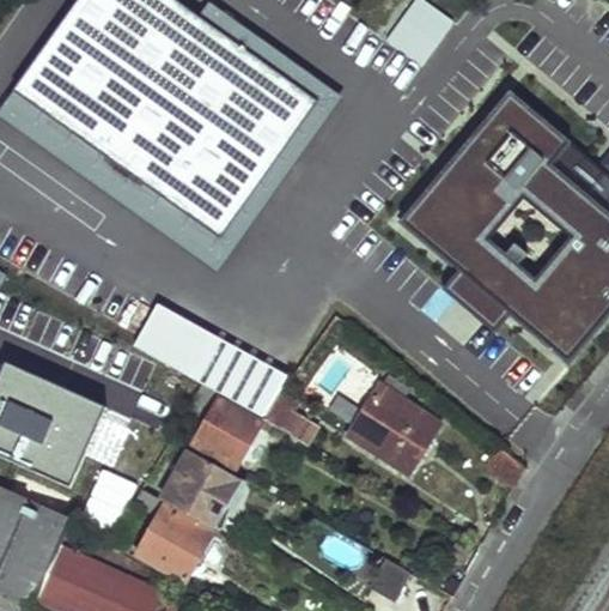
[(198,16),(176,0),(78,0),(0,107),(0,112),(215,267),(340,96),(208,1),(198,16)]
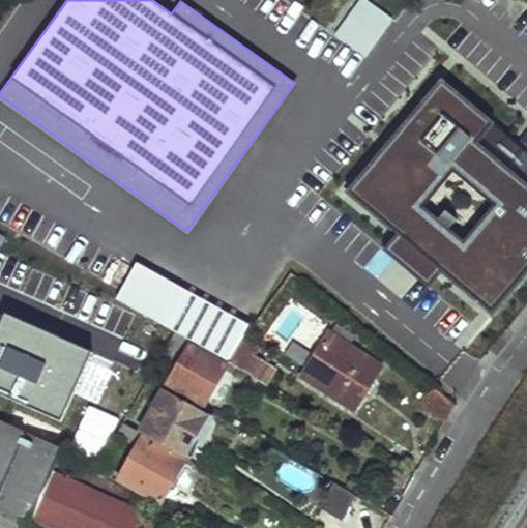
[(391,16),(370,0),(355,0),(331,33),(362,56),(391,16)]
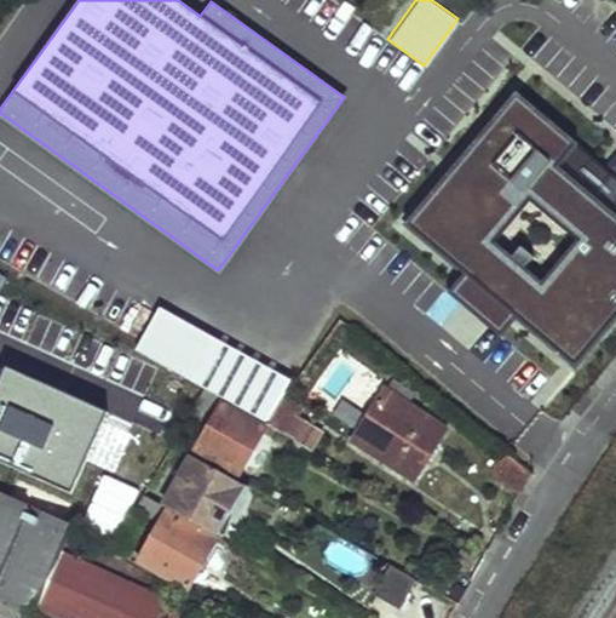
[(577,365),(615,318),(615,212),(559,165),(579,142),(516,90),(406,222),(467,272),(453,289),(501,328),(514,313),(577,365)]
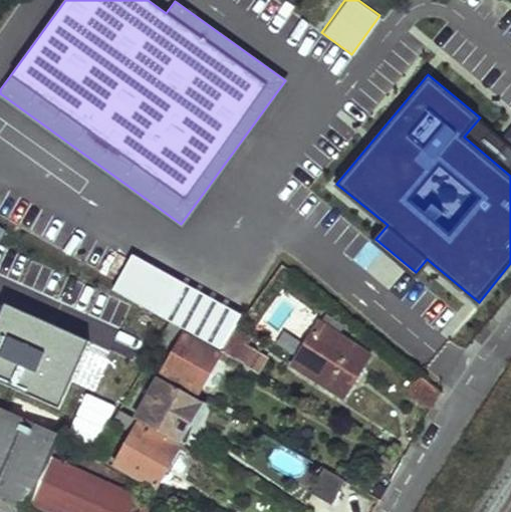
[(112,289),(161,314),(180,279),(131,254),(112,289)]
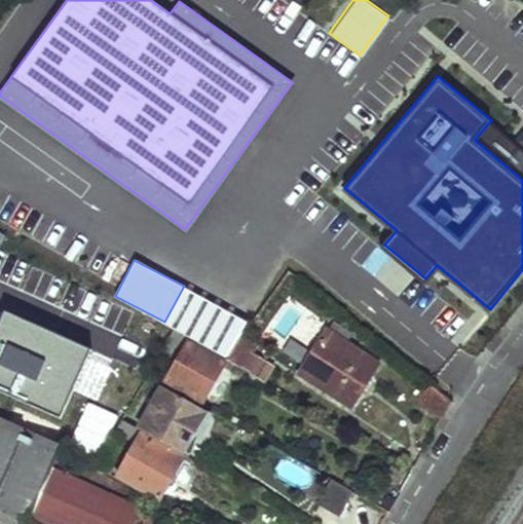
[(331,323),(300,373),(350,405),(375,365),(343,343),(349,332),(331,323)]
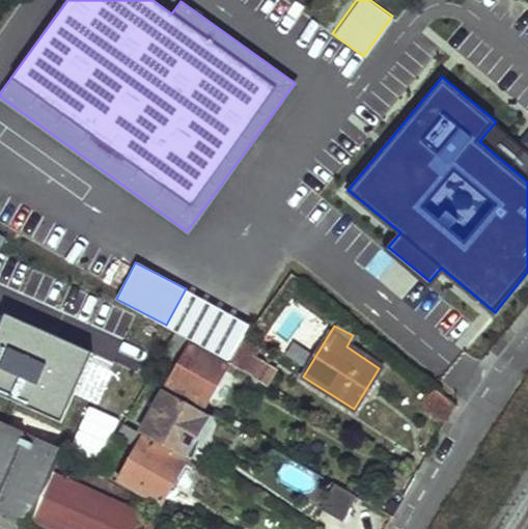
[(225,366),(187,344),(188,342),(178,336),(168,331),(155,358),(172,369),(166,384),(203,406),(225,366)]
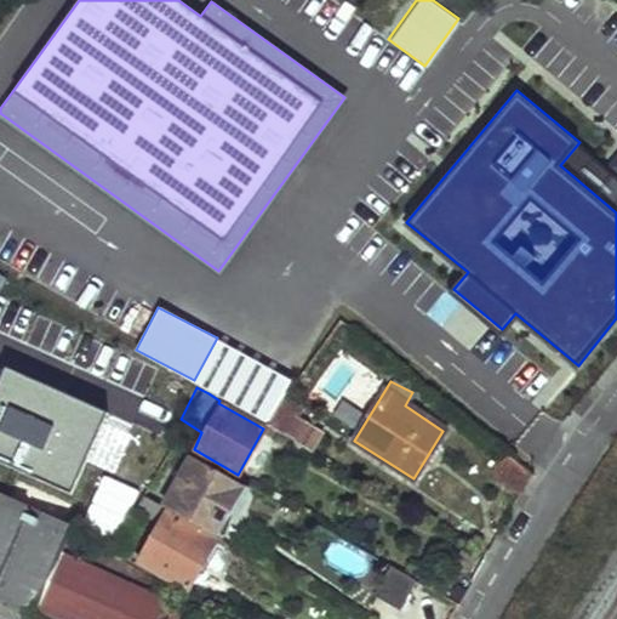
[(10,397),(3,413),(15,419),(81,448),(115,464),(83,540),(97,546),(142,450),(114,436),(110,444),(10,397)]
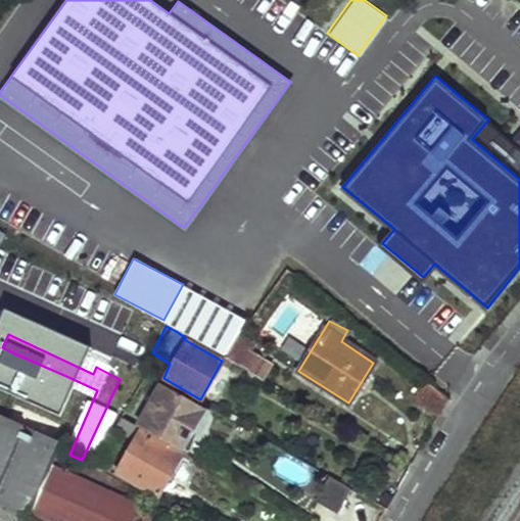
[(252,345),(238,336),(224,358),(239,366),(252,345)]
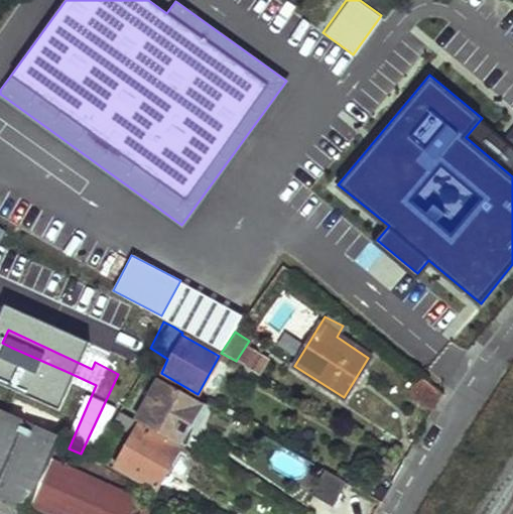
[(0,374),(12,348),(2,343),(0,342),(0,374)]
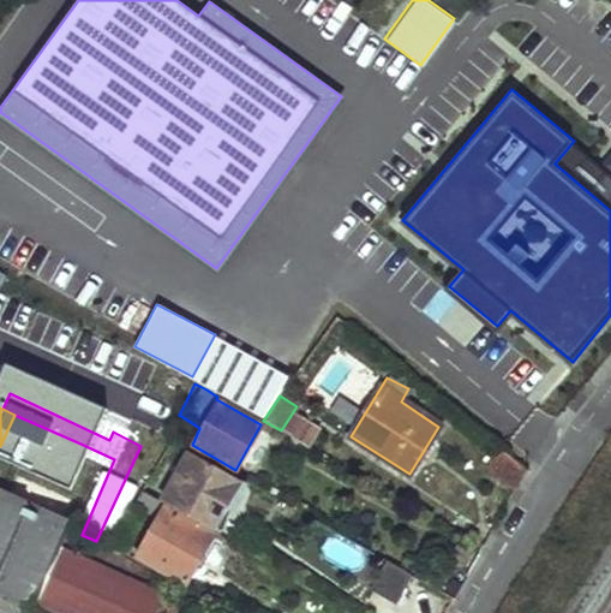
[(81,444),(15,415),(0,446),(0,495),(48,519),(81,444)]
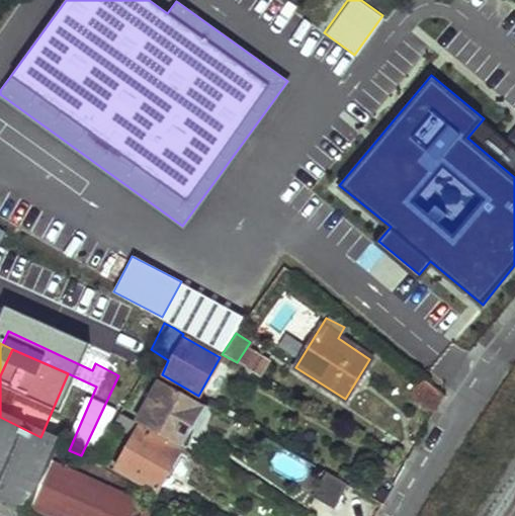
[(254,355),(246,368),(259,376),(266,363),(254,355)]
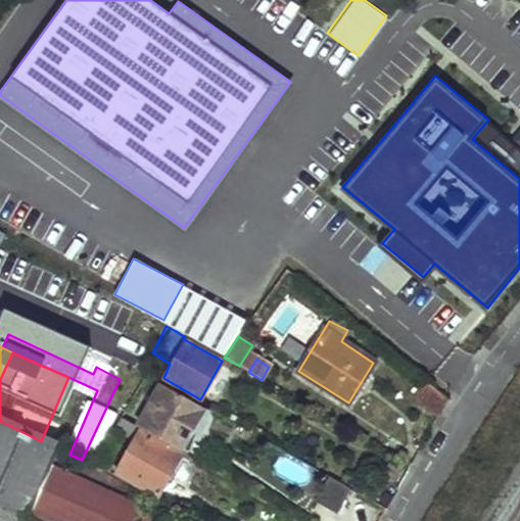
[(255,390),(262,380),(248,372),(242,382),(255,390)]
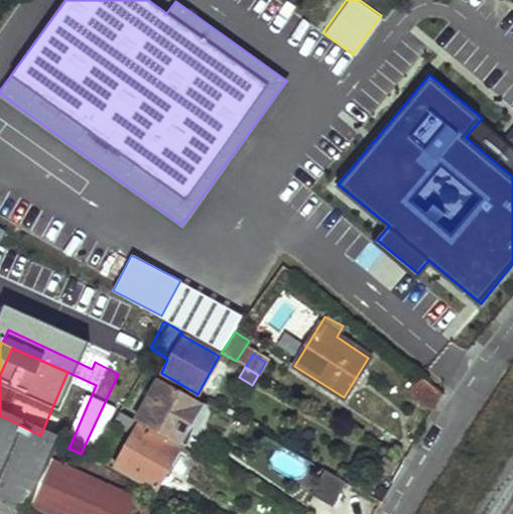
[(96,385),(68,372),(40,435),(54,442),(69,448),(96,385)]
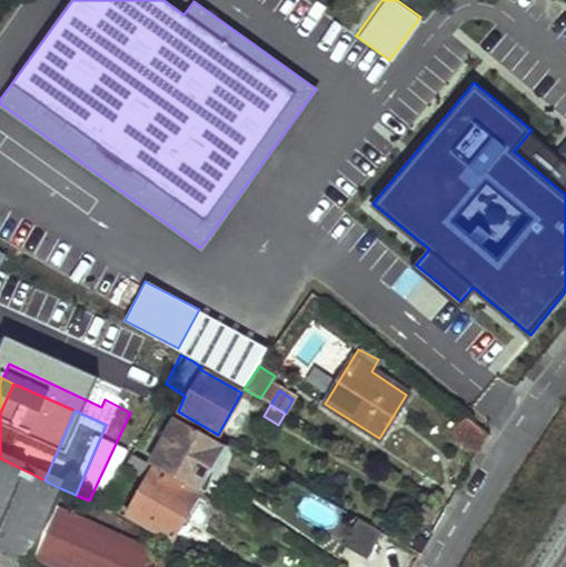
[(450,430),(476,453),(486,435),(462,415),(450,430)]
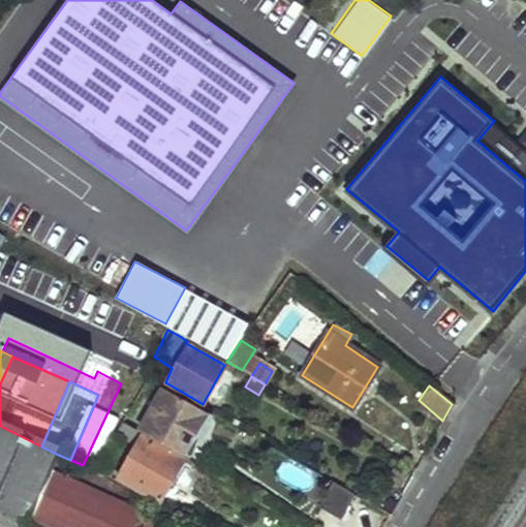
[(207,431),(213,419),(207,415),(160,389),(136,432),(140,434),(183,457),(193,437),(199,428),(207,431)]
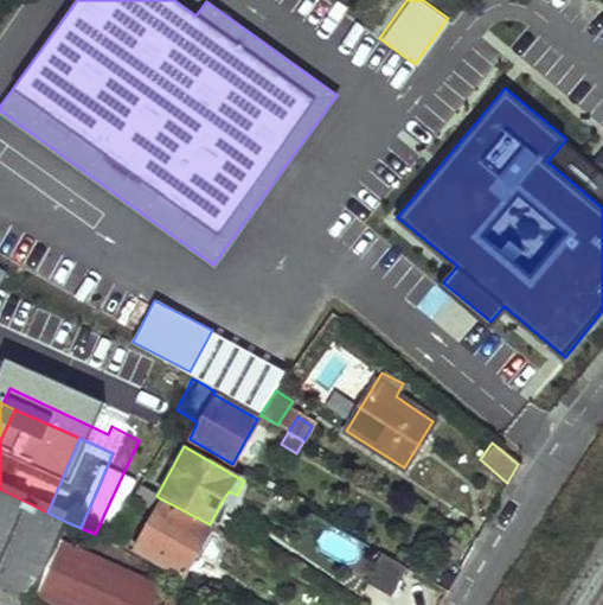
[(158,502),(160,498),(156,496),(136,484),(130,496),(153,509),(130,551),(181,577),(207,529),(158,502)]
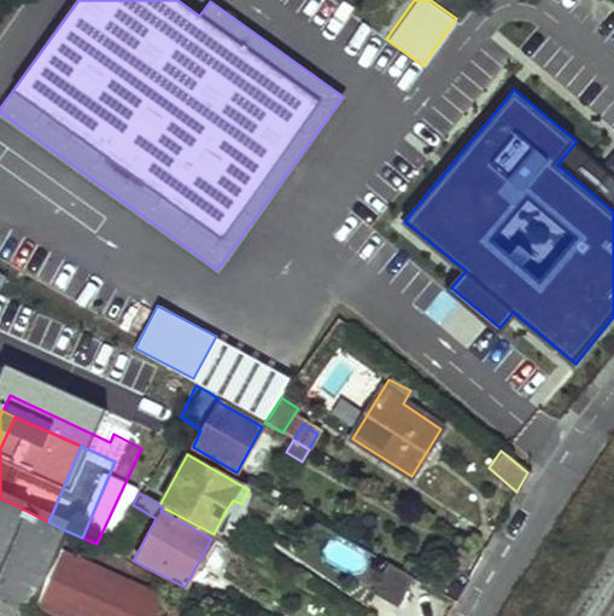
[(0,596),(29,610),(65,530),(48,522),(0,498),(0,596)]
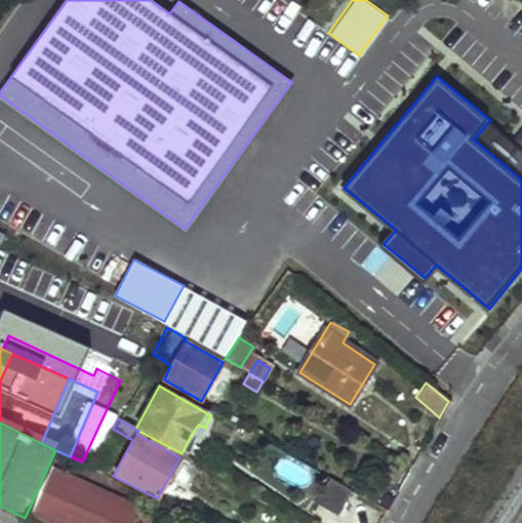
[(199,438),(205,428),(198,425),(192,434),(199,438)]
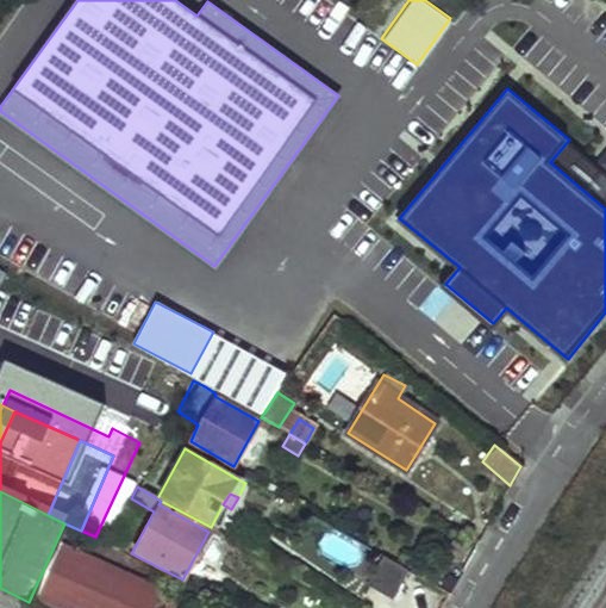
[(163,607),(172,591),(176,583),(107,545),(107,543),(95,537),(81,531),(64,523),(29,602),(41,607),(163,607)]
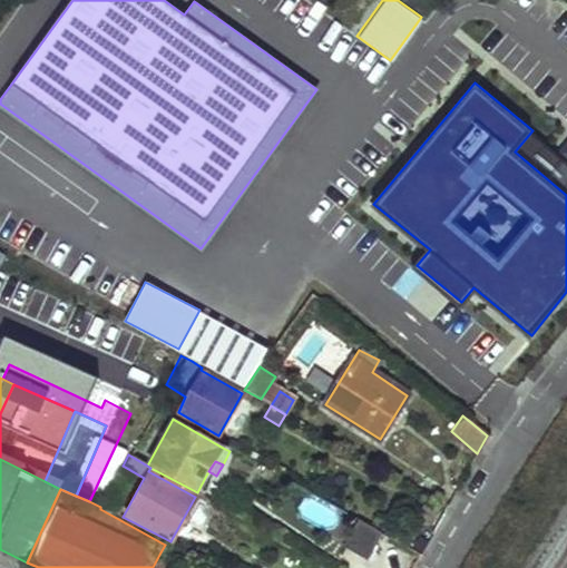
[(303,490),(293,512),(326,528),(336,506),(303,490)]
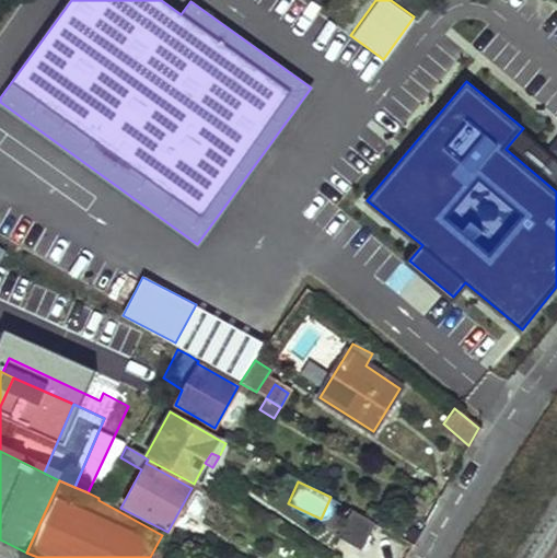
[(375,522),(350,509),(337,535),(361,548),(375,522)]
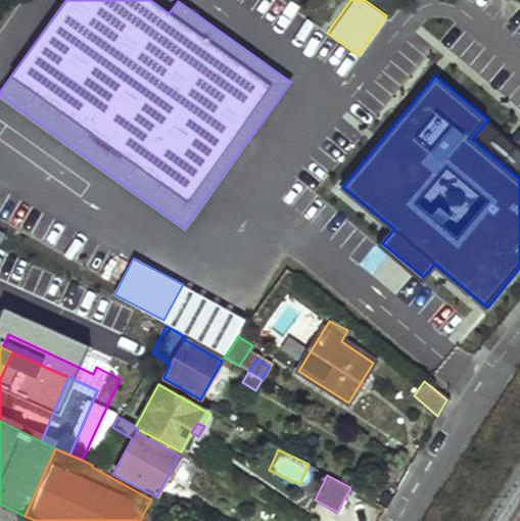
[(147,507),(140,520),(170,520),(171,519),(147,507)]
